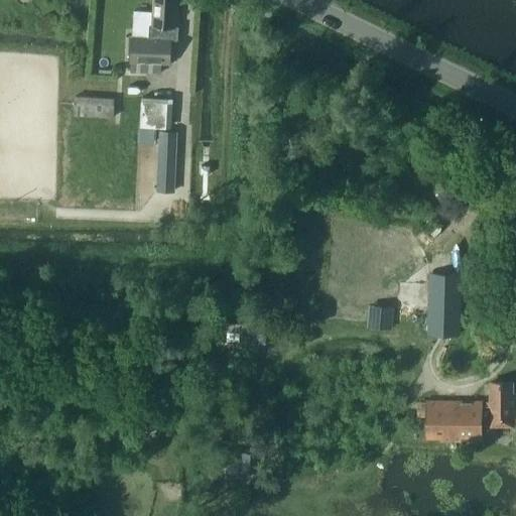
[(131,36),(129,61),(130,61),(130,71),(160,73),(160,62),(169,63),(171,38),(169,38),(170,27),(177,27),(178,14),(175,14),(176,0),(153,0),(153,12),(150,11),(149,37),(131,36)]
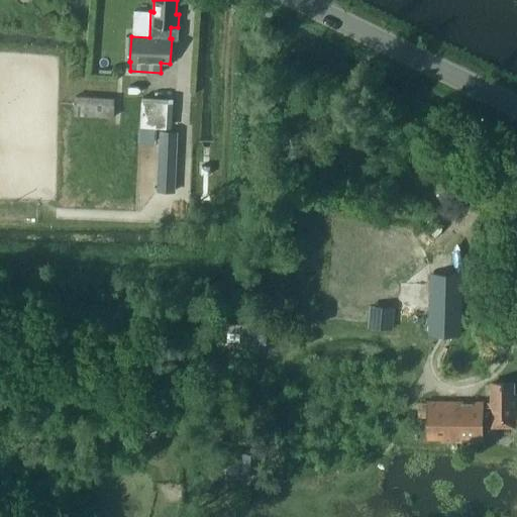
[(72,114),(114,116),(114,98),(72,96),(72,114)]
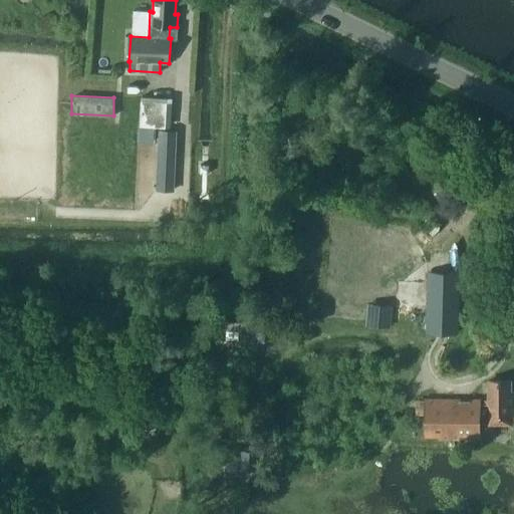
[(172,191),(174,131),(159,130),(157,190),(172,191)]
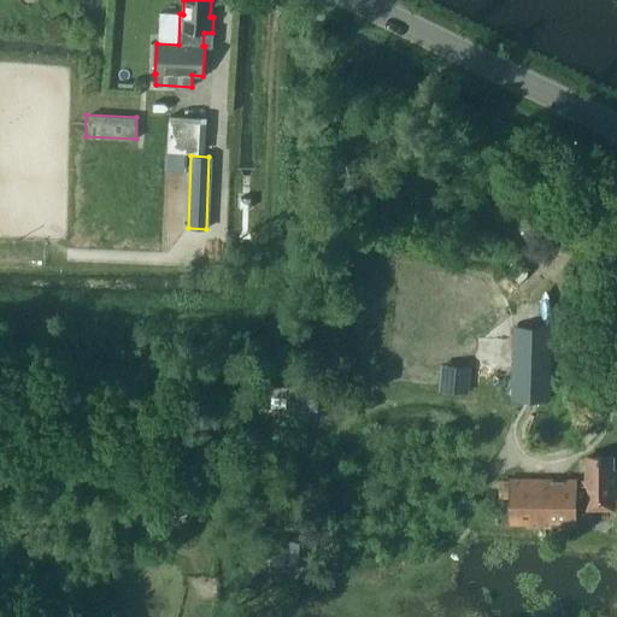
[(251,198),(241,198),(240,209),(251,209),(251,198)]
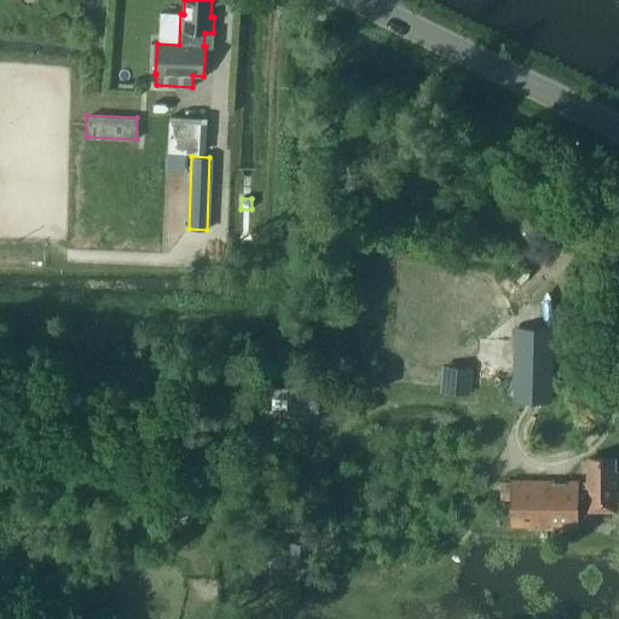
[(515,399),(550,400),(550,329),(515,328),(515,399)]
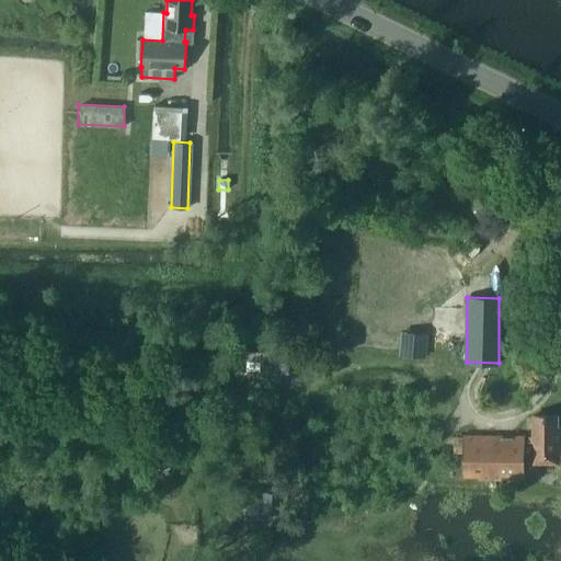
[(556,416),(533,416),(533,437),(529,437),(529,442),(523,442),(523,437),(512,437),(512,439),(502,438),(502,436),(464,436),(464,468),(478,468),(477,477),(502,477),(502,474),(512,476),(512,478),(522,478),(522,462),(559,462),(560,430),(556,430),(556,416)]
